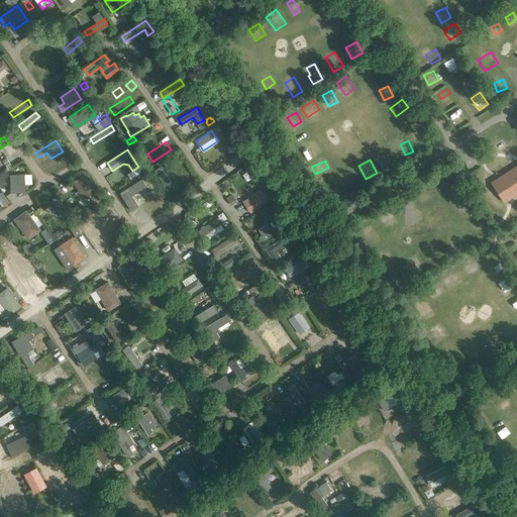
[(516,165),(491,182),(504,202),(516,193),(516,165)]
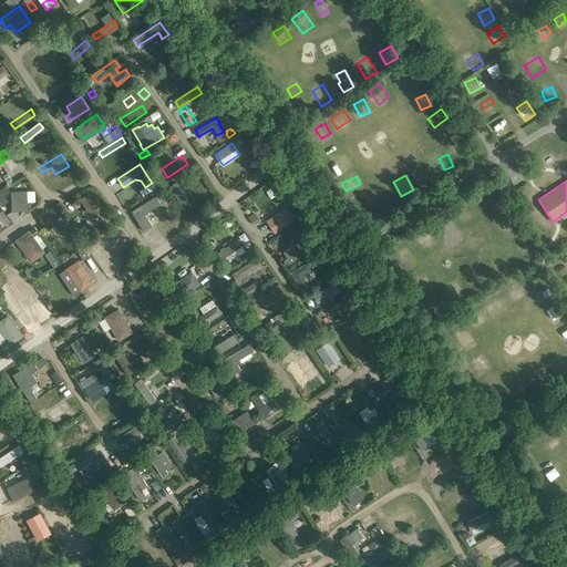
[(145,187),(140,191),(143,196),(148,192),(155,188),(152,183),(145,187)]
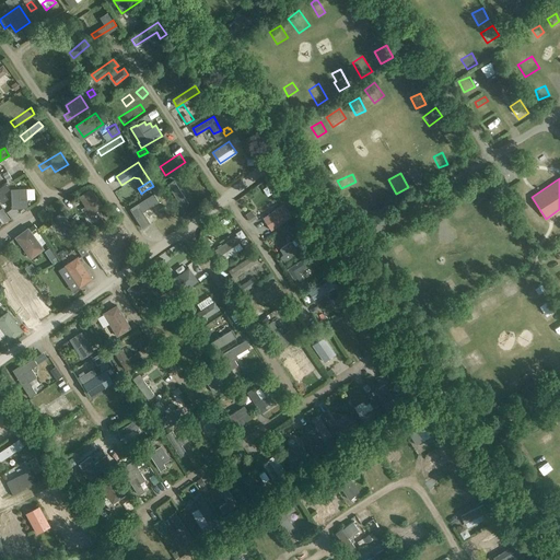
[(188,203),(174,181),(167,184),(183,207),(188,203)]
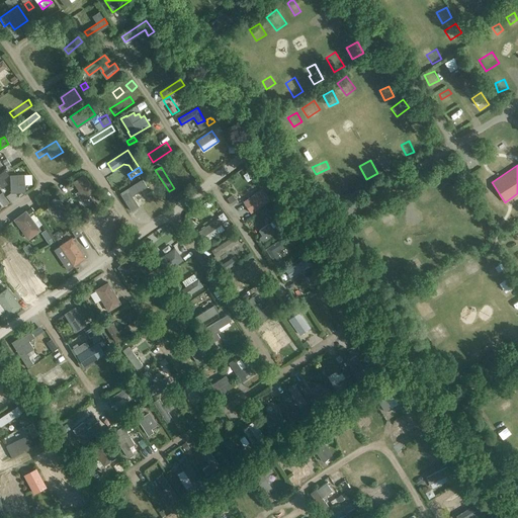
[(249,181),(254,177),(249,170),(244,174),(249,181)]
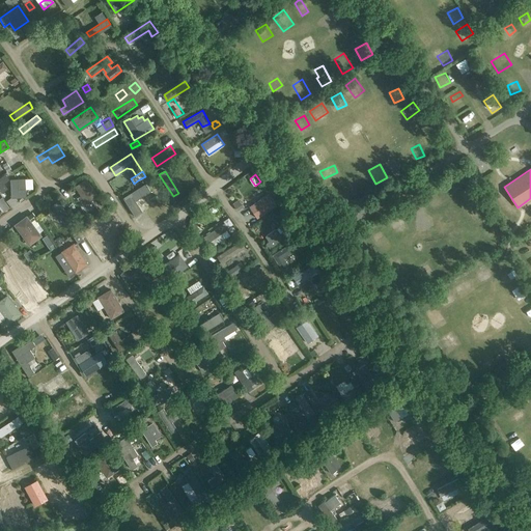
[(359,175),(350,182),(358,195),(367,189),(359,175)]
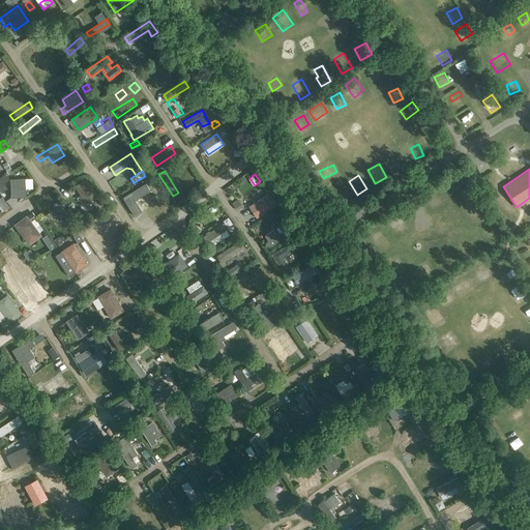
[(25,178),(10,179),(11,197),(25,197),(25,178)]
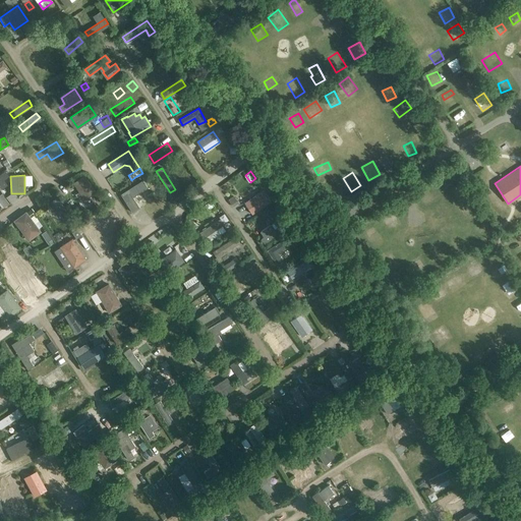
[(96,191),(84,175),(72,183),(83,199),(96,191)]
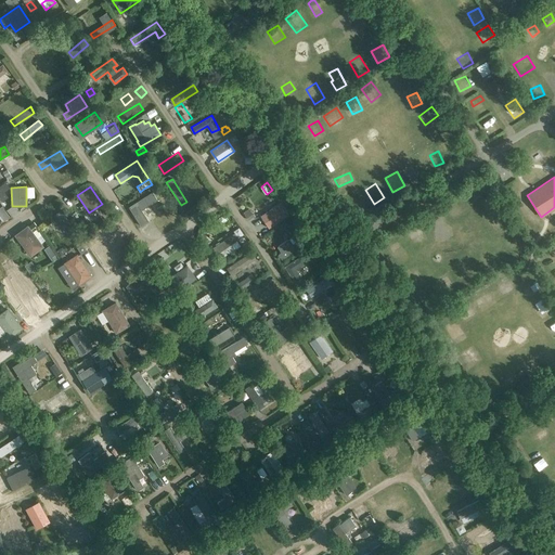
[(128,206),(141,227),(149,221),(141,209),(157,198),(152,191),(128,206)]
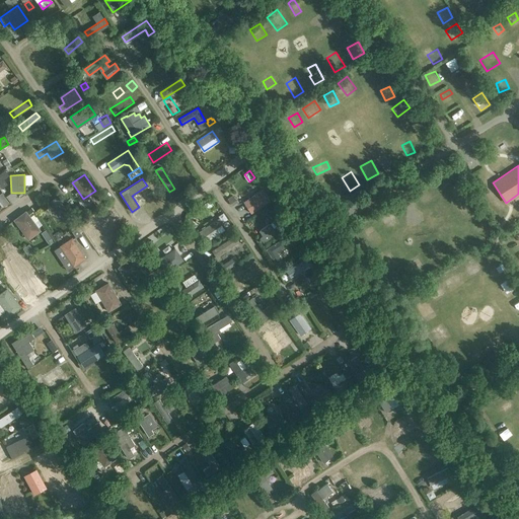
[(425,200),(433,195),(428,187),(420,193),(425,200)]
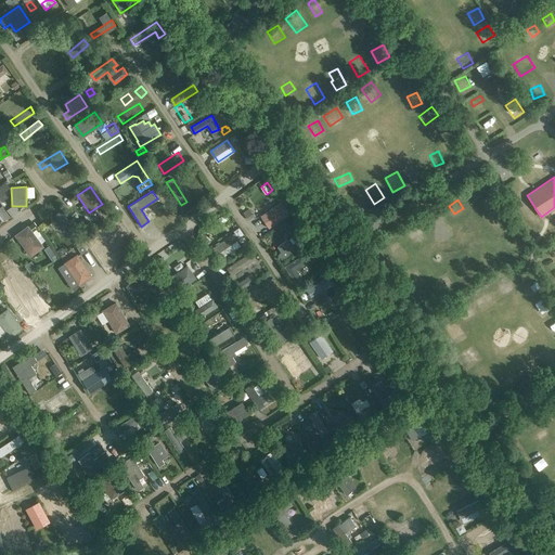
[(269,227),(287,214),(281,203),(261,216),(269,227)]
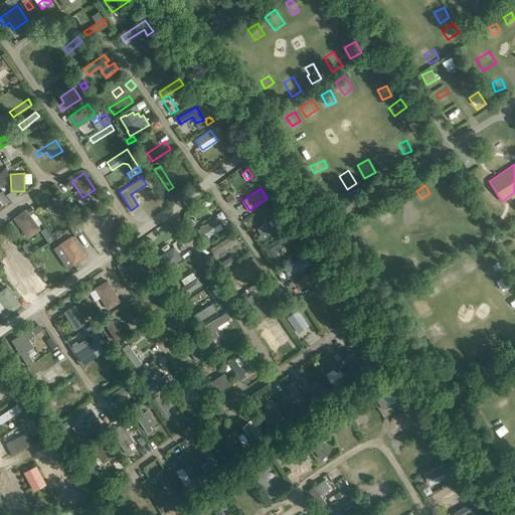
[(458,211),(469,204),(462,193),(451,200),(458,211)]
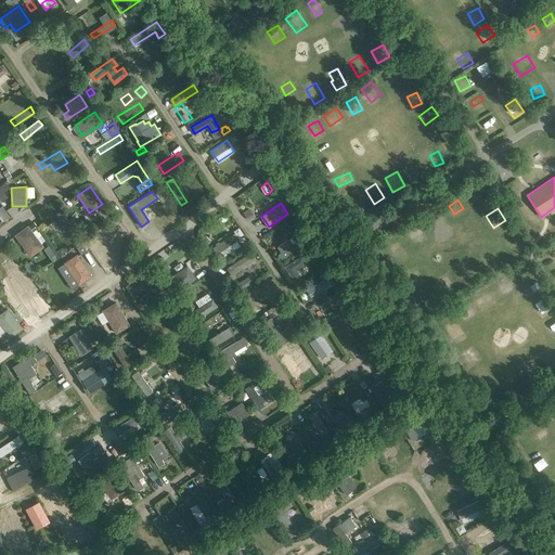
[(61,210),(55,214),(73,237),(77,234),(61,210)]
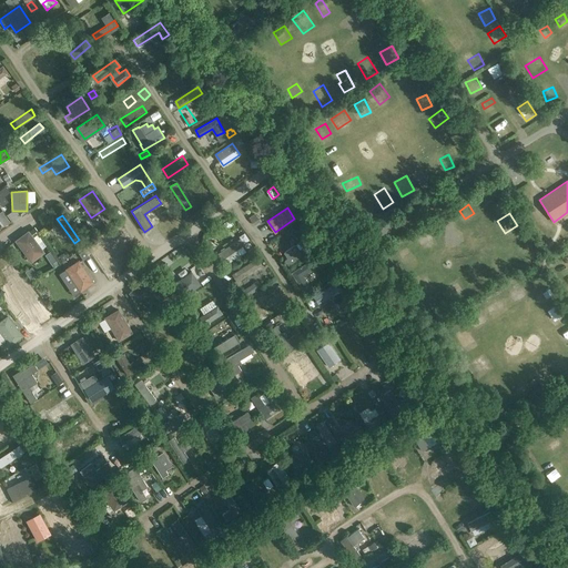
[(421,233),(432,247),(439,242),(428,226),(421,233)]
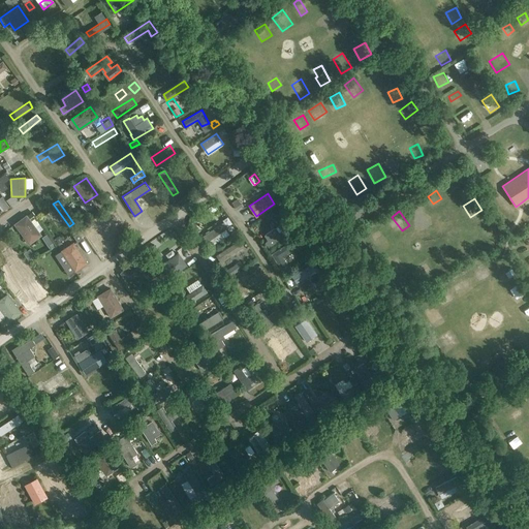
[(473,219),(476,223),(485,218),(483,214),(473,219)]
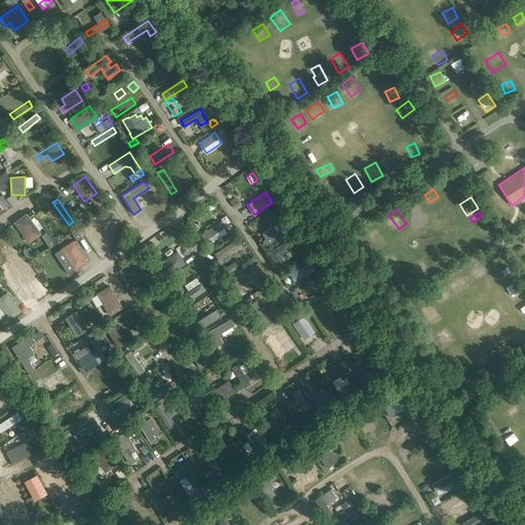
[(14,221),(29,241),(40,233),(26,213),(14,221)]
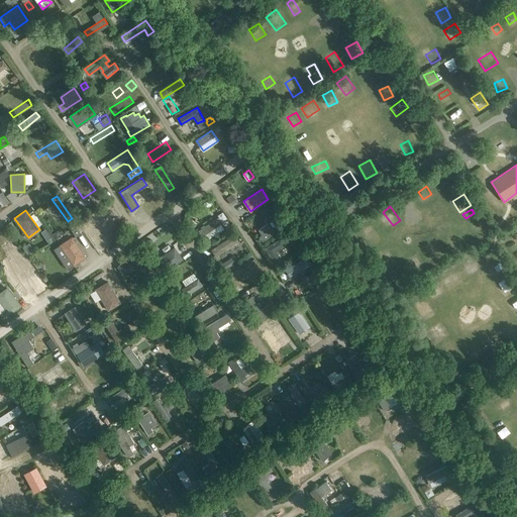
[(97,216),(84,225),(97,246),(104,242),(100,234),(104,231),(98,222),(101,221),(97,216)]
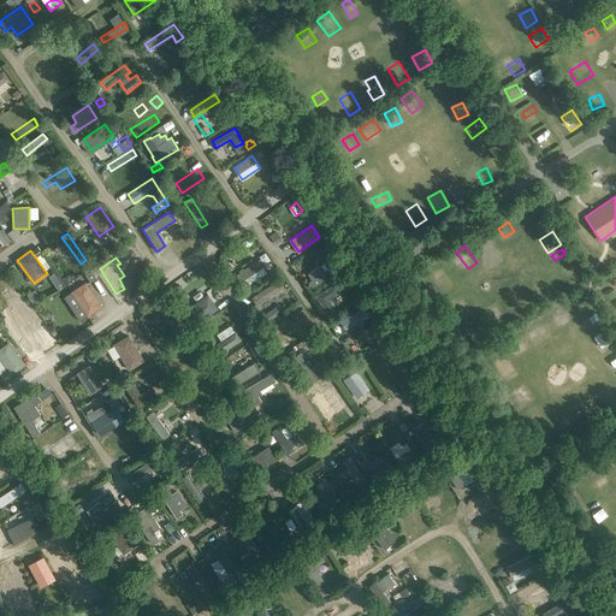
[(332,265),(329,260),(307,274),(312,280),(308,282),(312,288),(339,268),(336,262),(332,265)]
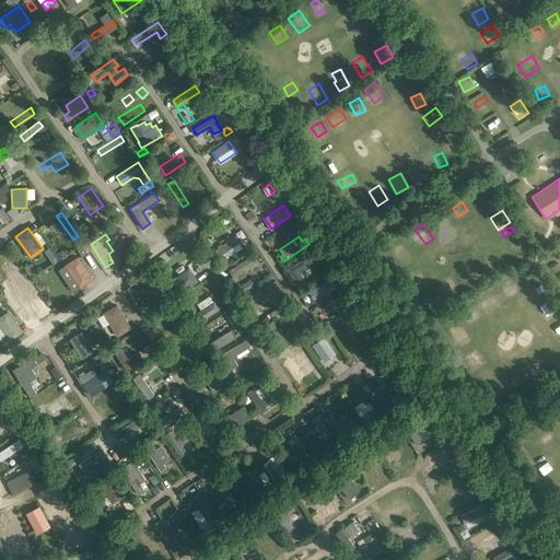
[(223,261),(242,248),(237,243),(231,247),(228,242),(212,253),(220,264),(223,261)]
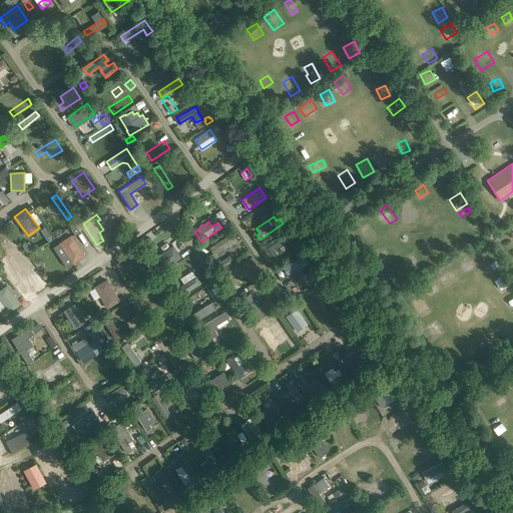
[(355,226),(362,240),(372,235),(366,222),(355,226)]
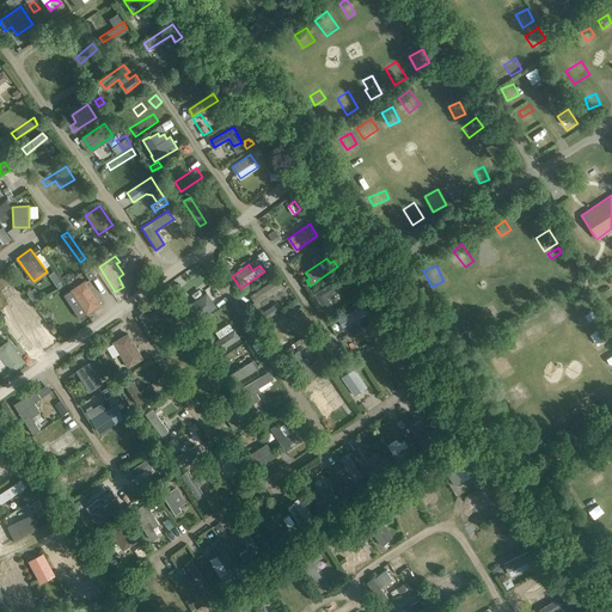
[(56,269),(50,273),(60,287),(65,283),(56,269)]
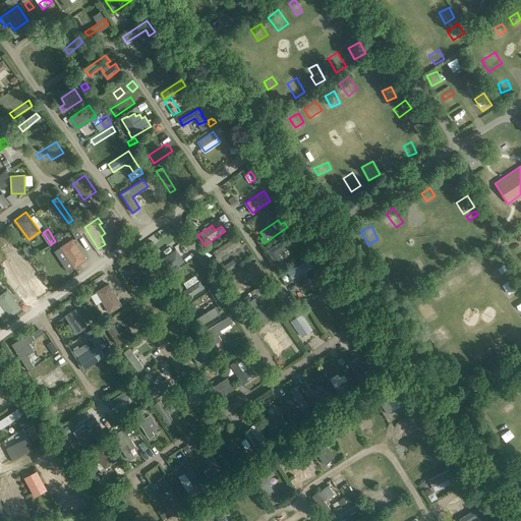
[(76,238),(81,234),(77,229),(72,233),(76,238)]
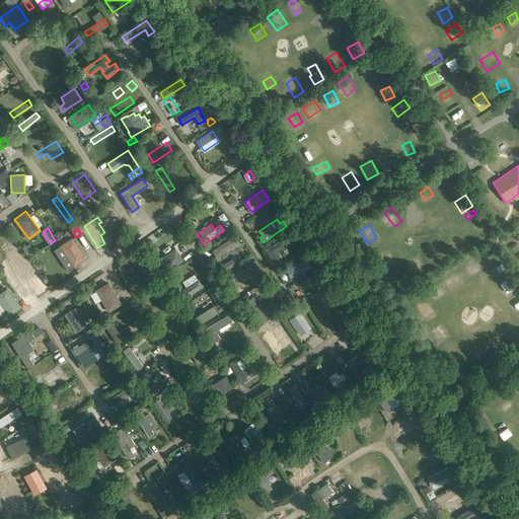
[(237,241),(234,235),(215,247),(219,253),(237,241)]
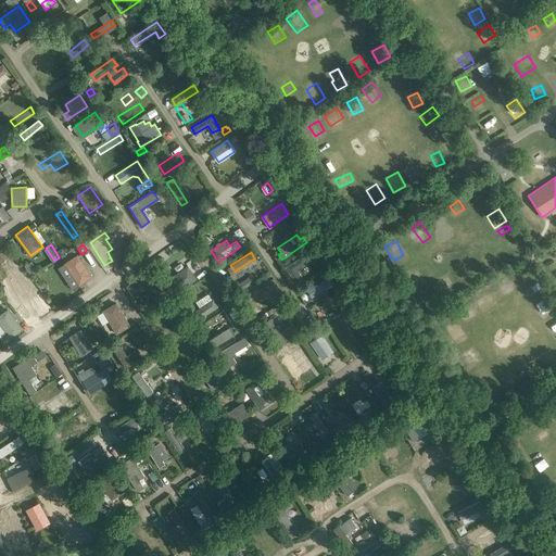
[(64,264),(58,268),(72,290),(78,285),(78,286),(92,277),(77,254),(63,264),(64,264)]
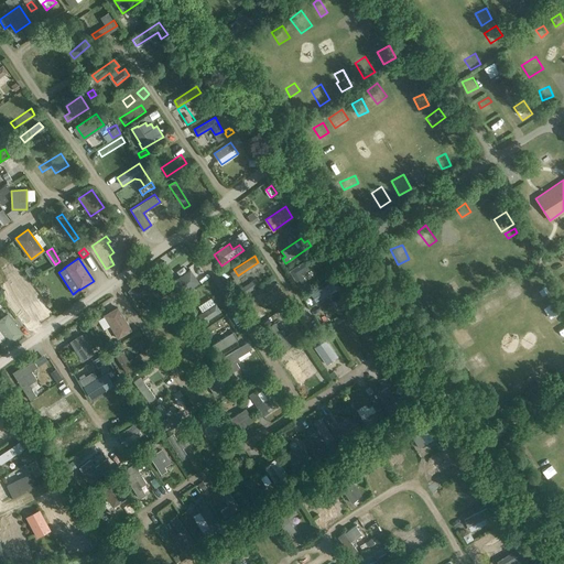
[(499,258),(489,263),(496,273),(505,268),(499,258)]
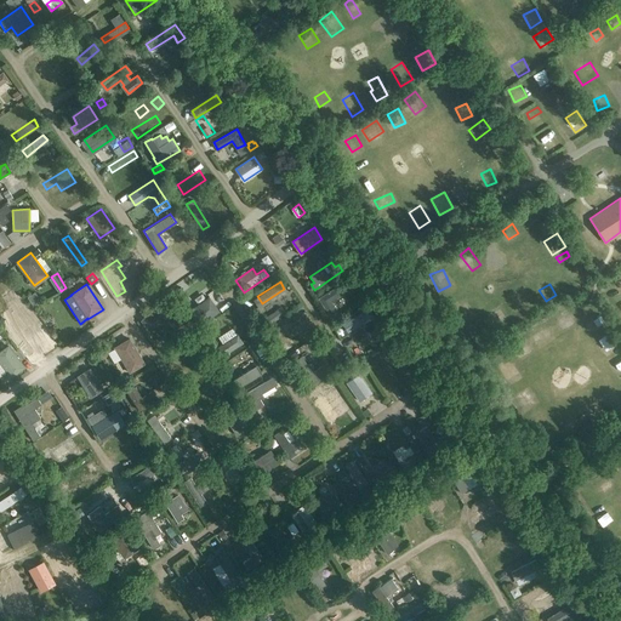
[(318,298),(329,314),(336,309),(330,301),(343,292),(339,285),(318,298)]
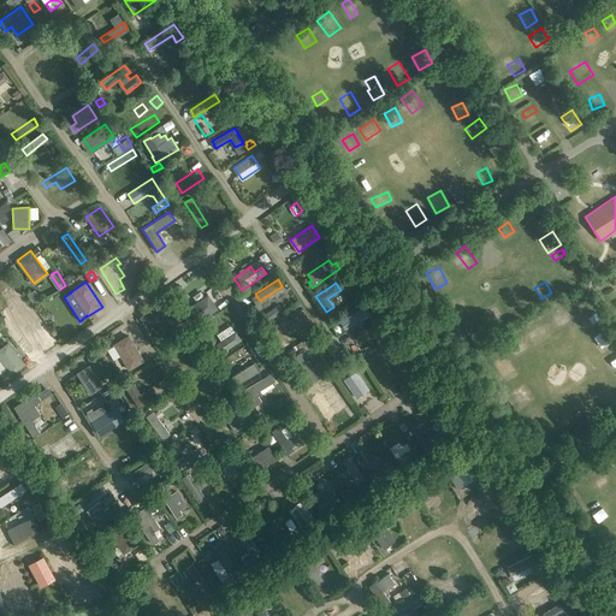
[(179,285),(173,289),(177,296),(183,291),(179,285)]
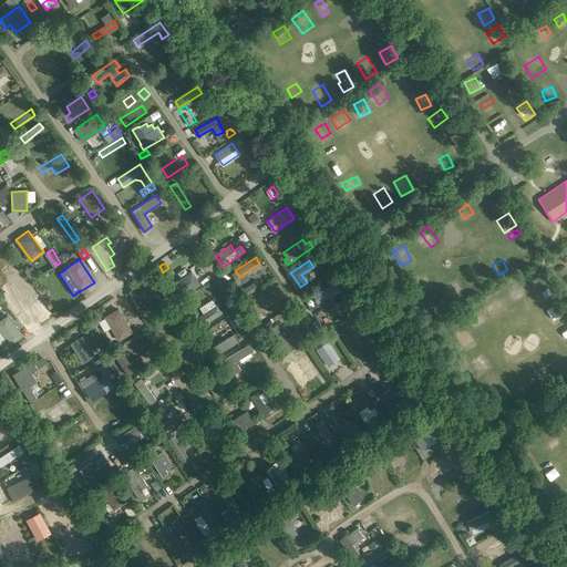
[(32,278),(38,274),(33,267),(28,270),(32,278)]
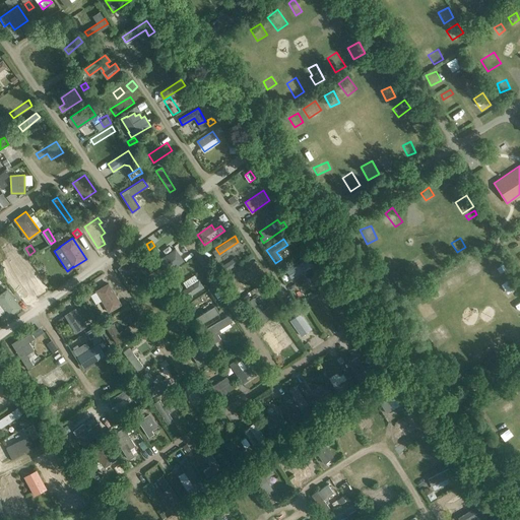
[(444,245),(434,248),(439,262),(449,258),(444,245)]
